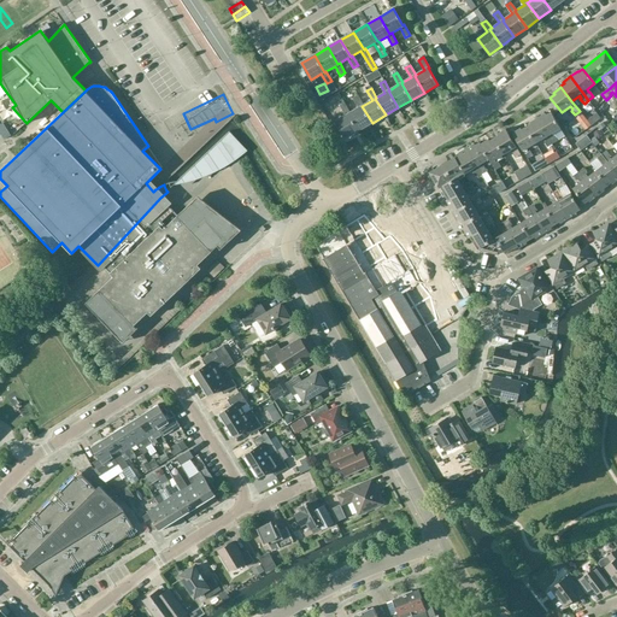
[(359,109),(351,113),(350,113),(359,130),(372,123),(362,106),(364,105),(358,95),(353,99),(359,109)]
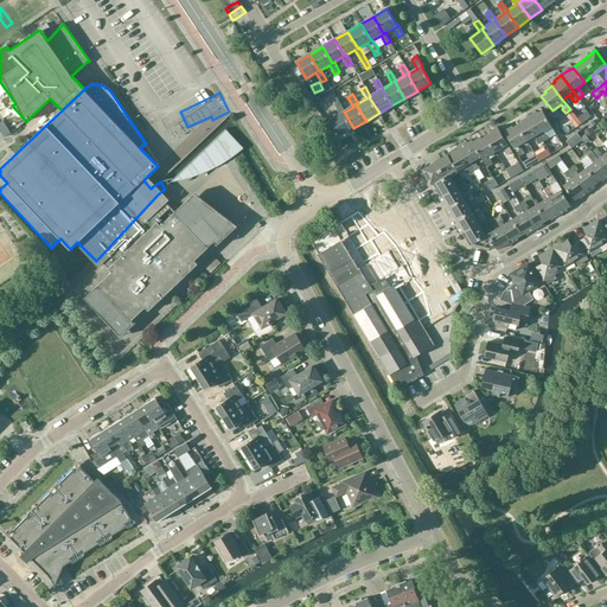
[(340,136),(353,128),(344,112),(345,112),(339,102),(334,104),(340,114),(331,120),(340,136)]
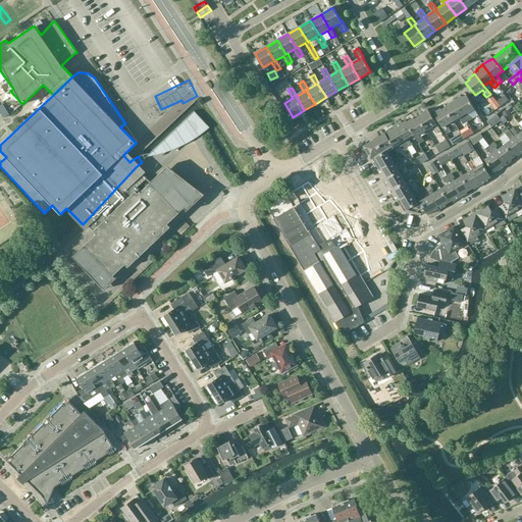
[(462,97),(455,101),(468,122),(473,119),(470,115),(468,116),(467,113),(474,109),(467,96),(463,98),(462,97)]
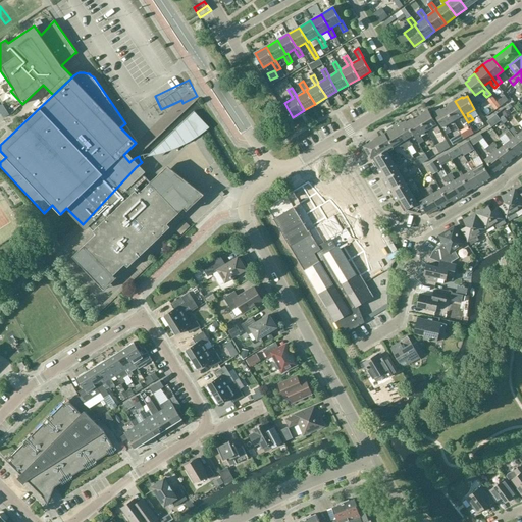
[(4,100),(0,102),(0,111),(8,107),(4,100)]
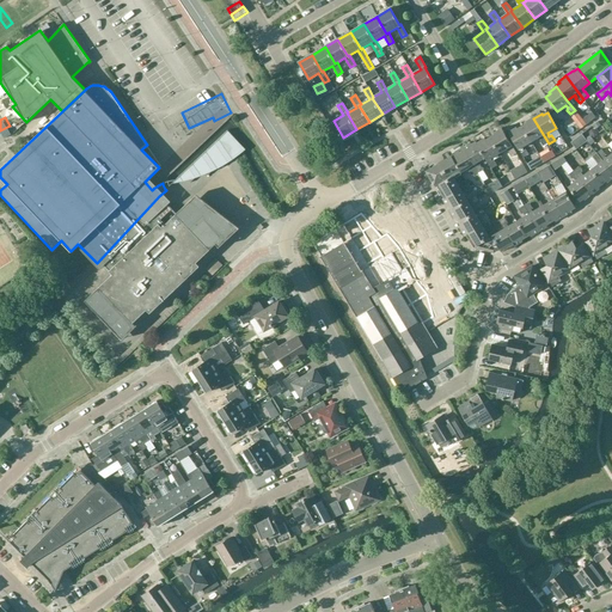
[(549,144),(533,118),(526,123),(526,124),(522,127),(532,142),(540,138),(542,141),(540,141),(543,147),(549,144)]
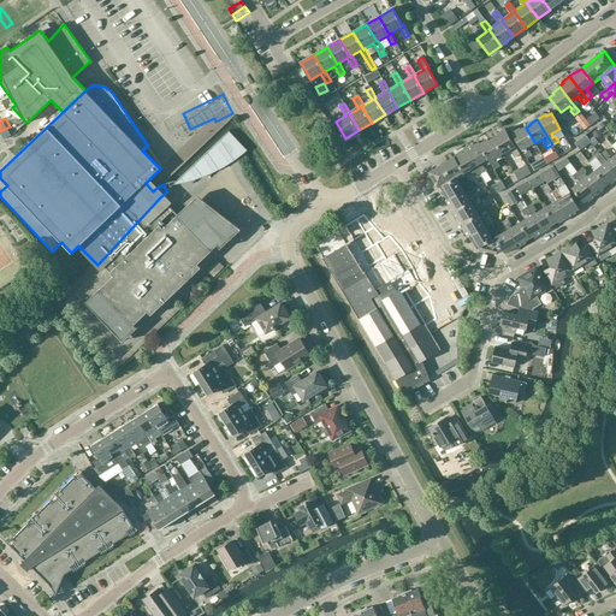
[(535,143),(526,128),(521,130),(520,129),(511,134),(527,160),(533,157),(529,152),(527,153),(526,149),(535,143)]
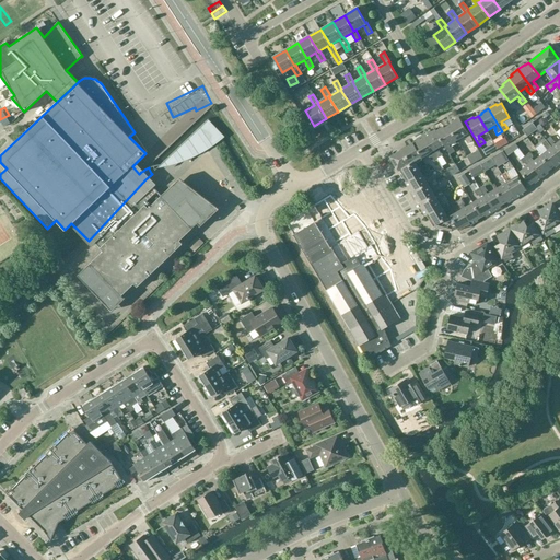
[(453,124),(448,126),(457,140),(465,136),(467,139),(466,139),(468,144),(474,141),(459,118),(453,123),(453,124)]
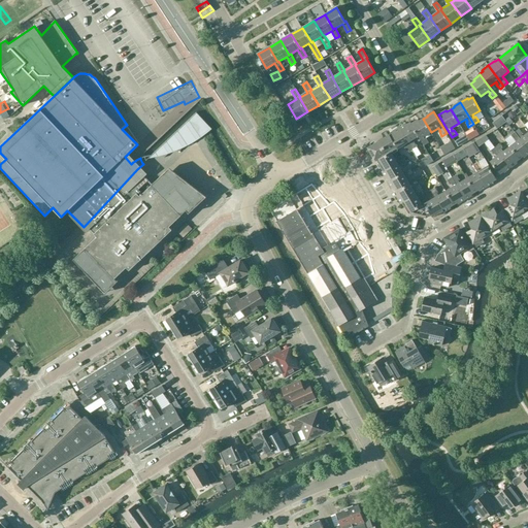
[(512,128),(514,131),(521,129),(517,118),(502,123),(504,131),(512,128)]
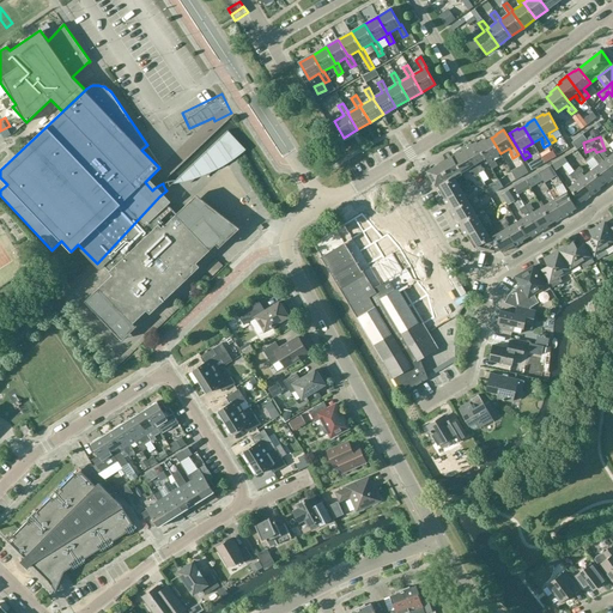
[(501,153),(491,138),(487,140),(486,139),(478,144),(486,158),(493,170),(498,167),(495,162),(493,162),(492,159),(501,153)]
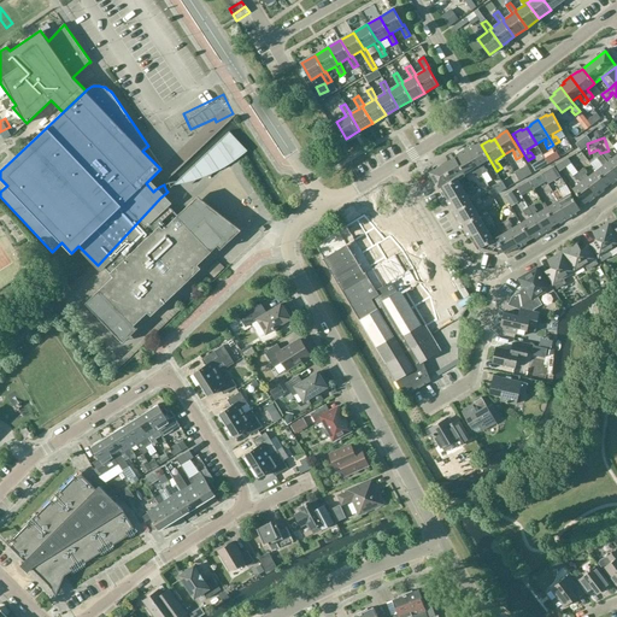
[(475,144),(466,148),(482,175),(488,172),(485,166),(483,168),(481,164),(489,159),(481,145),(481,142),(476,146),(475,144)]
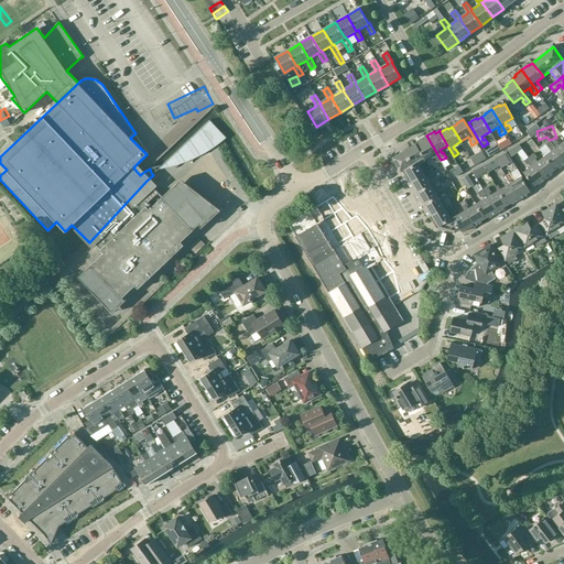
[(441,160),(426,136),(419,140),(420,142),(415,144),(424,160),(433,154),(434,158),(433,158),(436,163),(441,160)]
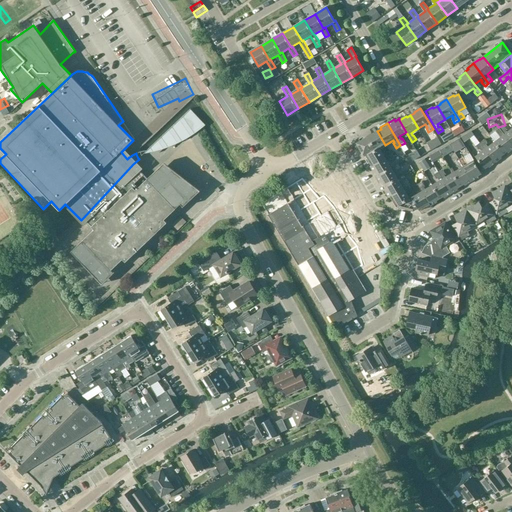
[(503,125),(499,129),(511,144),(511,128),(507,133),(505,131),(507,129),(503,125)]
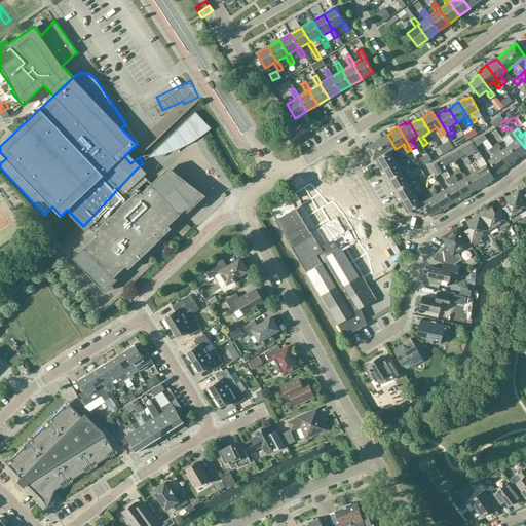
[(525,154),(525,148),(513,133),(509,136),(512,140),(514,139),(516,141),(509,146),(518,159),(521,156),(522,158),(525,154)]
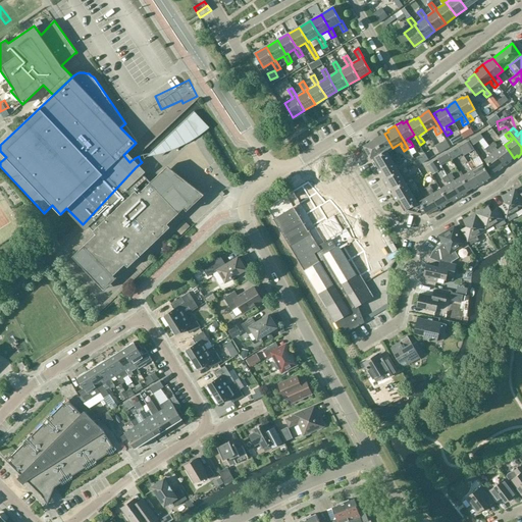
[(393,148),(384,134),(364,146),(372,160),(373,159),(386,151),(393,148)]
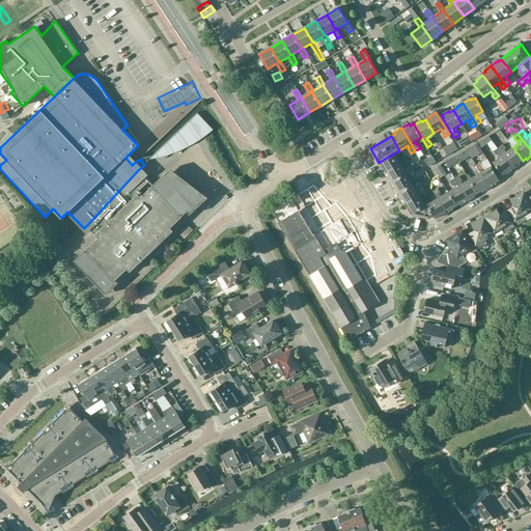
[(425,152),(428,160),(457,146),(454,139),(425,152)]
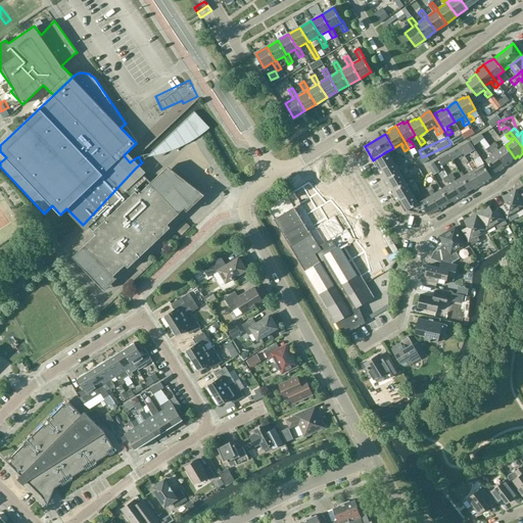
[(469,155),(478,149),(474,142),(465,148),(469,155)]
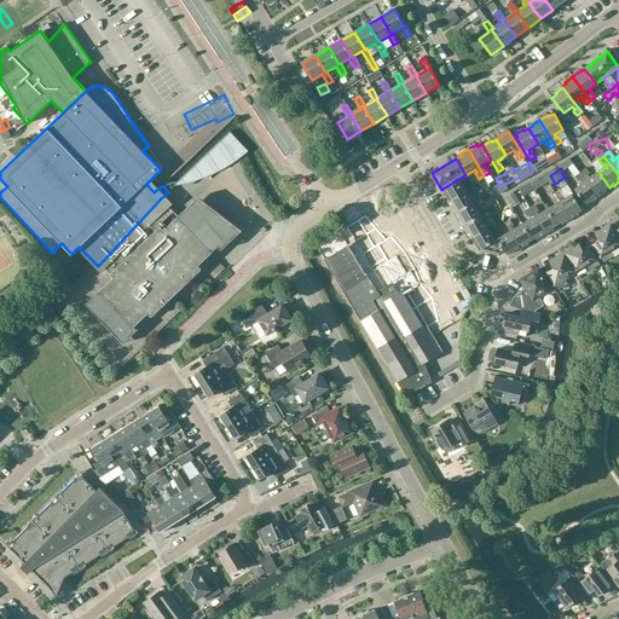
[(586,169),(580,173),(600,197),(607,192),(606,190),(609,187),(599,172),(590,179),(588,175),(590,174),(586,169)]
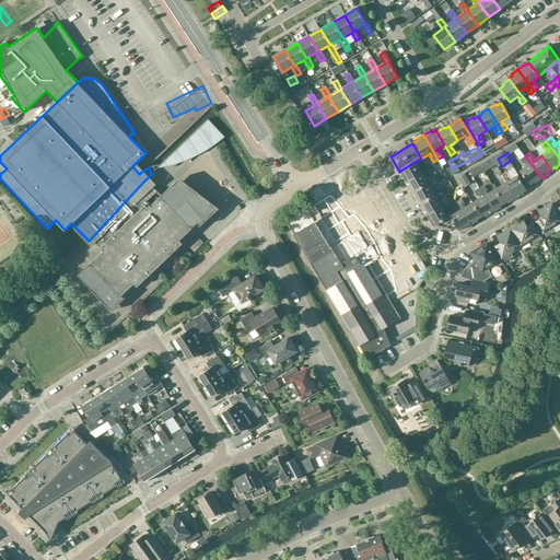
[(493,154),(458,168),(464,183),(491,172),(488,163),(496,160),(493,154)]
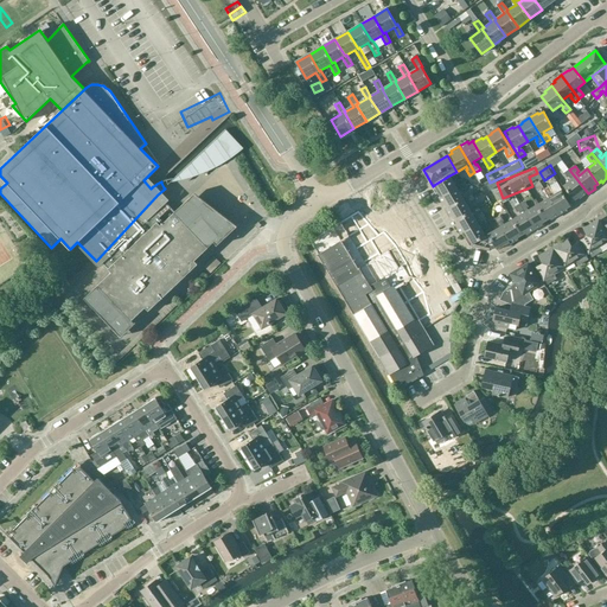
[(588,193),(569,170),(564,174),(568,178),(570,177),(573,180),(564,186),(575,200),(579,198),(580,199),(588,193)]
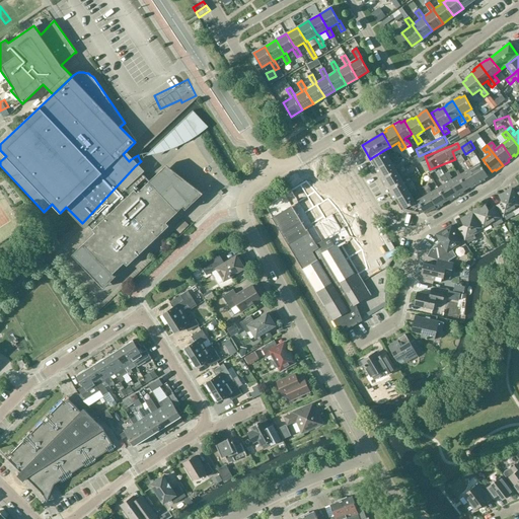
[(390,160),(384,150),(371,158),(377,168),(390,160)]
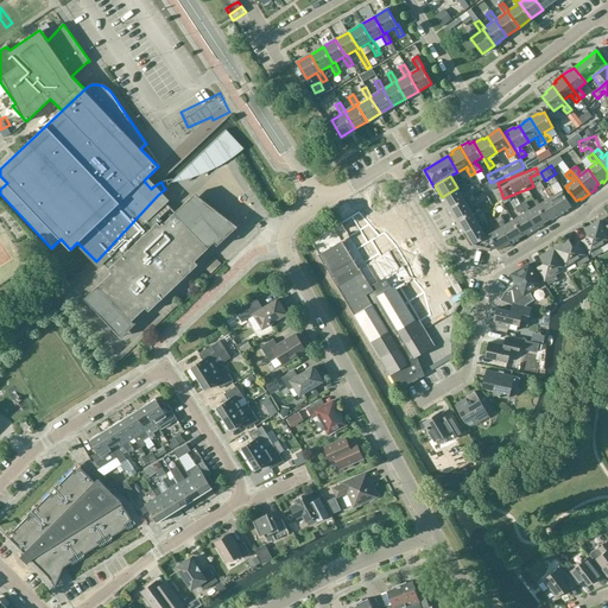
[(466,183),(457,188),(442,197),(441,198),(445,207),(447,206),(449,209),(466,200),(460,191),(463,190),(464,192),(469,189),(466,183)]
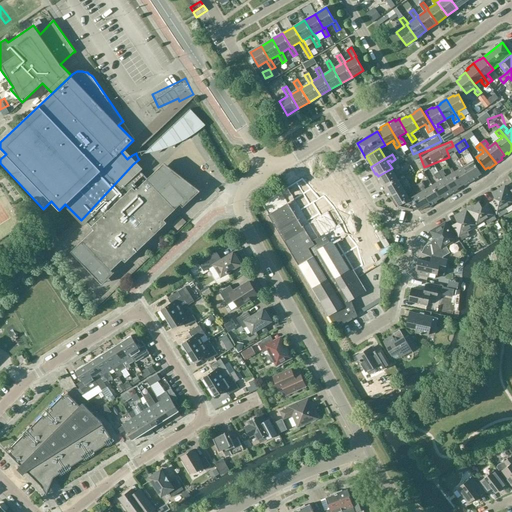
[(408,154),(399,157),(402,164),(410,160),(408,154)]
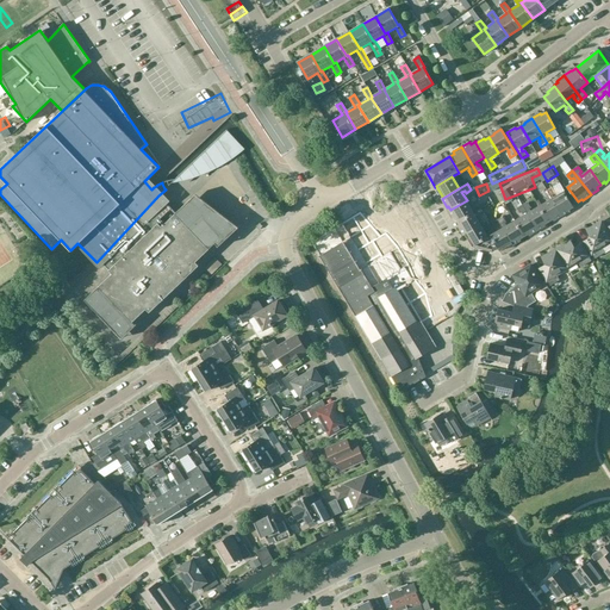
[(552,188),(547,191),(561,216),(570,211),(568,210),(573,206),(565,192),(555,198),(554,194),(555,193),(552,188)]
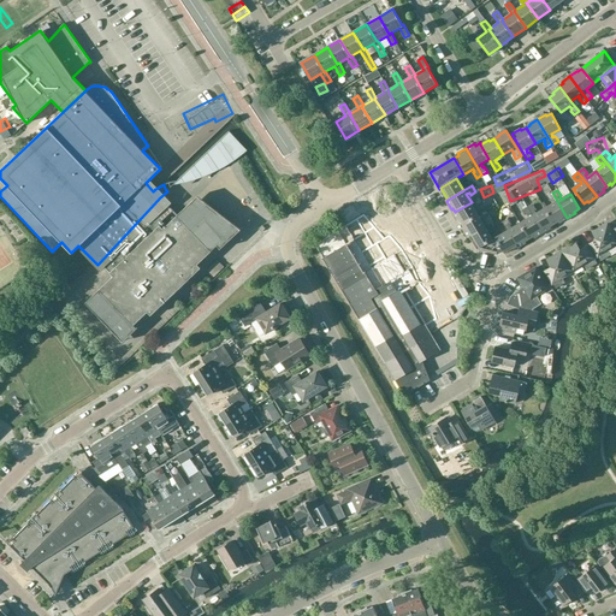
[(567,218),(552,193),(548,196),(550,202),(552,201),(554,203),(545,209),(554,224),(558,221),(558,223),(567,218)]
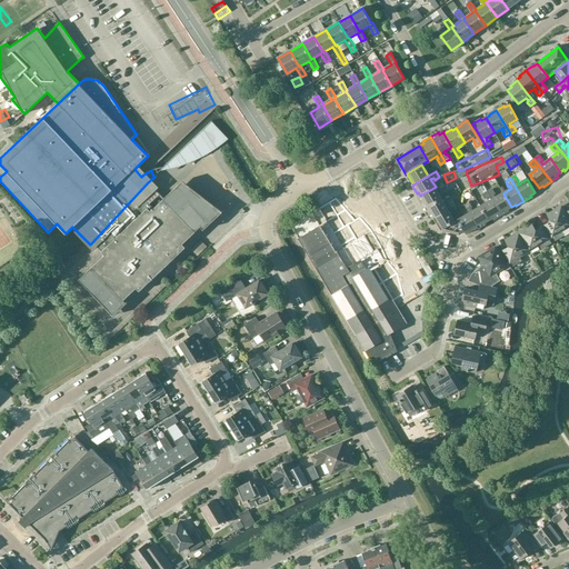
[(148,182),(90,245),(93,249),(96,247),(97,246),(106,255),(80,279),(115,316),(128,302),(126,299),(137,288),(140,291),(186,248),(182,245),(200,228),(203,231),(223,212),(182,181),(165,198),(148,182)]
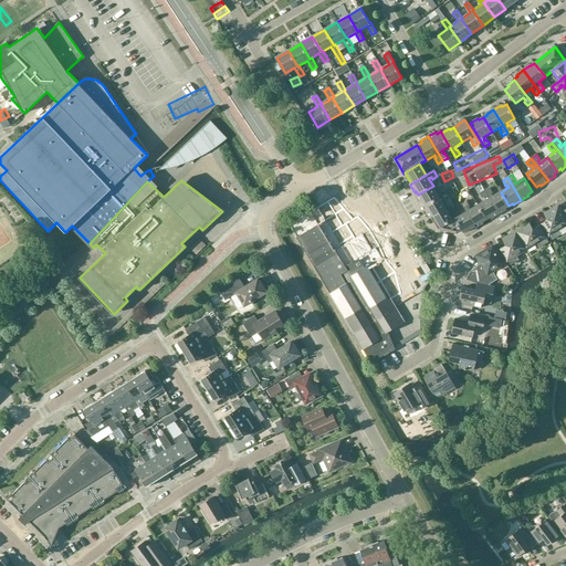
[(433,186),(418,195),(417,196),(421,203),(422,202),(425,207),(440,198),(435,189),(438,188),(439,189),(443,187),(440,181),(433,186)]
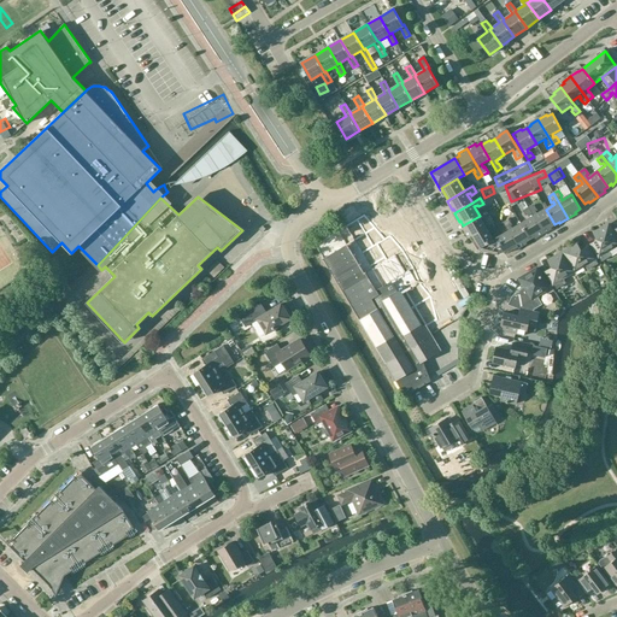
[(534,205),(528,209),(542,233),(551,228),(551,227),(554,224),(546,210),(538,215),(535,211),(536,211),(534,205)]
